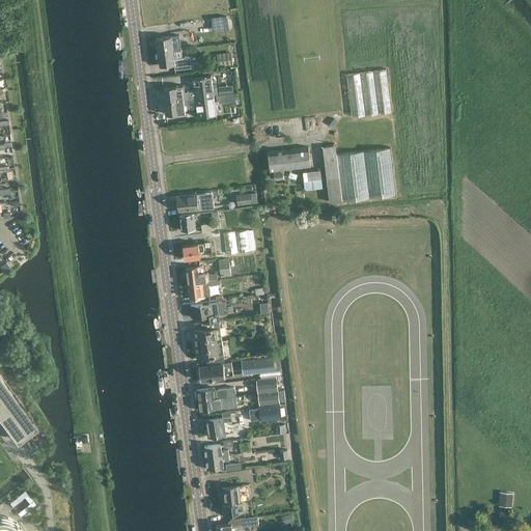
[(228,24),(227,16),(211,18),(212,26),(228,24)]
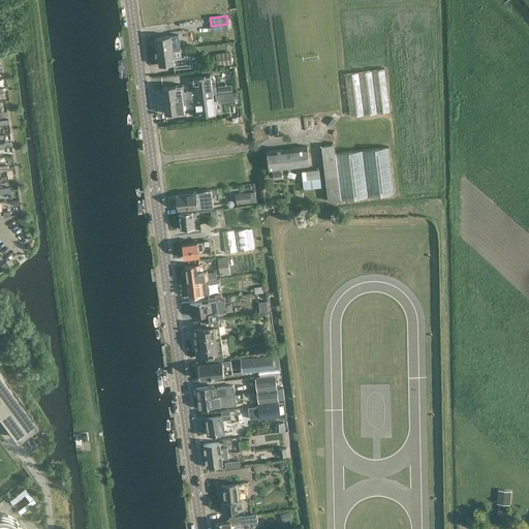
[(156,37),(157,44),(155,44),(156,50),(157,50),(157,51),(173,49),(170,40),(177,39),(178,40),(184,39),(184,33),(177,34),(170,35),(156,37)]
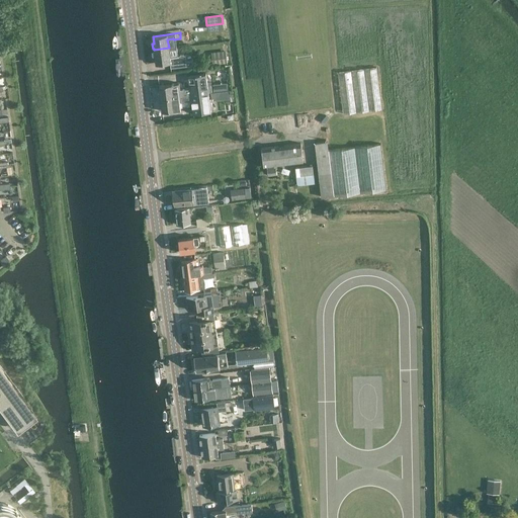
[(169,48),(154,50),(155,52),(154,52),(154,57),(155,57),(156,64),(170,62),(171,67),(186,65),(185,54),(170,56),(169,48)]
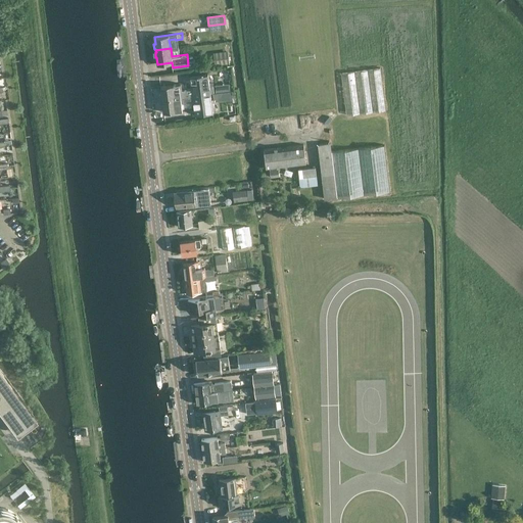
[(214,54),(215,65),(229,63),(227,53),(214,54)]
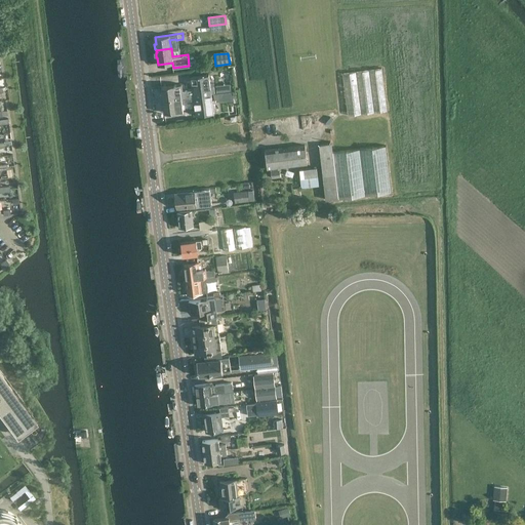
[(348,115),(388,110),(381,68),(342,72),(348,115)]
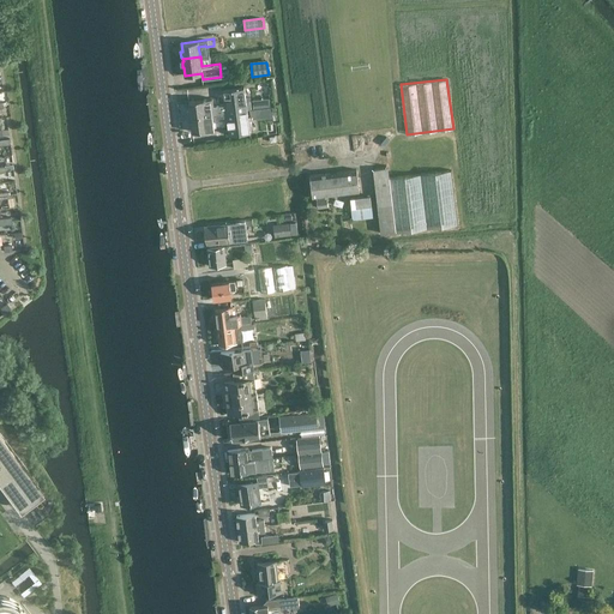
[(188,101),(191,116),(247,108),(245,86),(223,89),(226,104),(214,106),(212,98),(188,101)]
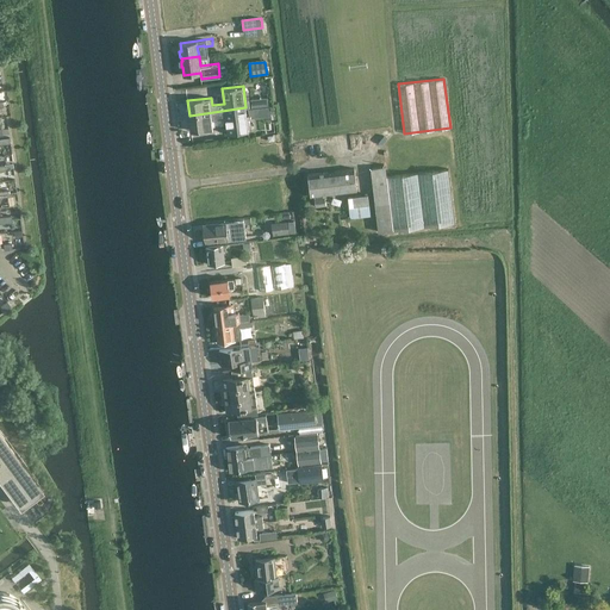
[(246,107),(190,116),(192,130),(206,129),(205,120),(225,118),(228,134),(248,131),(246,107)]
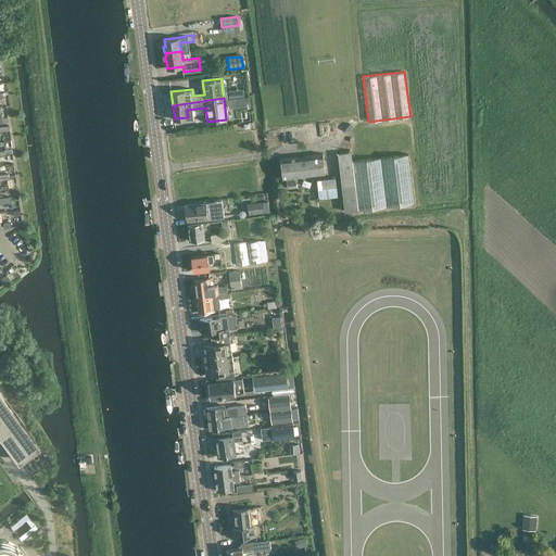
[(408,153),(352,160),(351,151),(338,153),(344,212),(346,211),(348,215),(354,214),(353,210),(358,210),(415,202),(408,153)]
